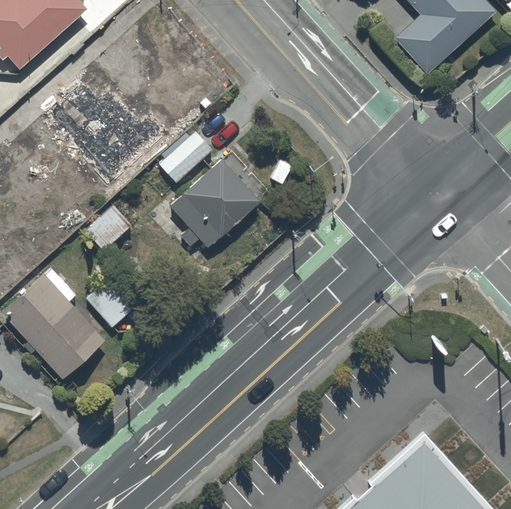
[(0,0),(0,59),(3,63),(8,58),(18,70),(89,11),(80,0),(0,0)]
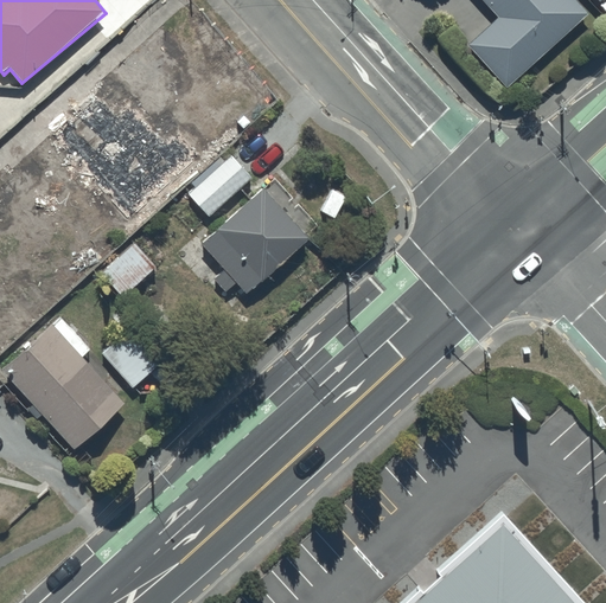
[(483,0),(497,17),(466,43),(505,88),(588,15),(575,0),(483,0)]
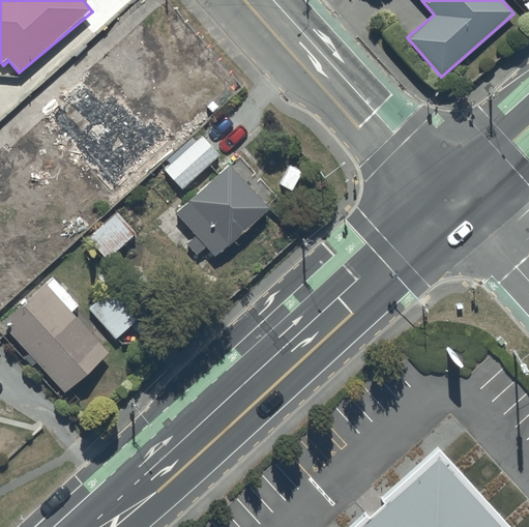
[(86,77),(38,121),(113,201),(182,137),(147,98),(136,109),(115,86),(113,88),(100,75),(92,83),(86,77)]
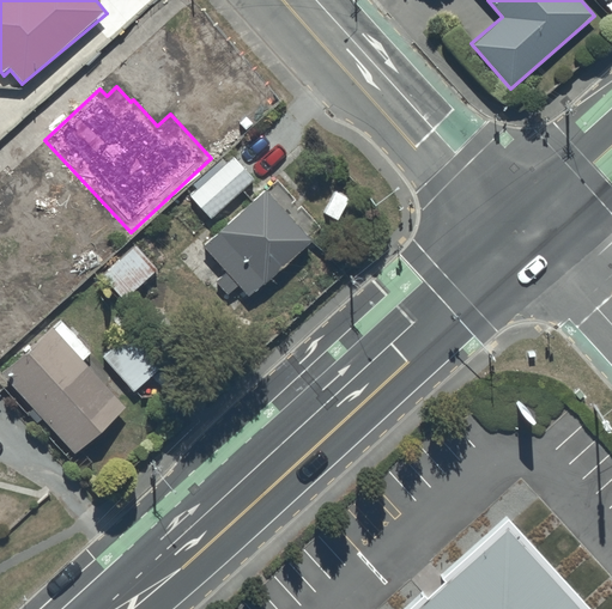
[(198,188),(191,195),(211,218),(256,177),(236,154),(226,163),(222,158),(193,183),(198,188)]
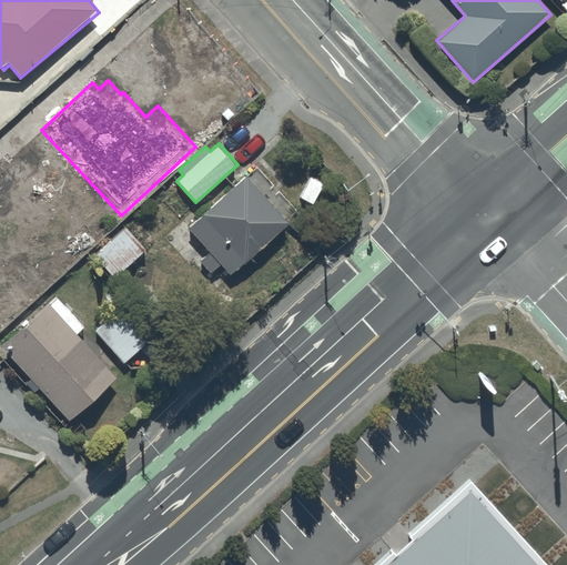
[(0,168),(0,215),(4,212),(0,205),(0,198),(14,185),(0,168)]
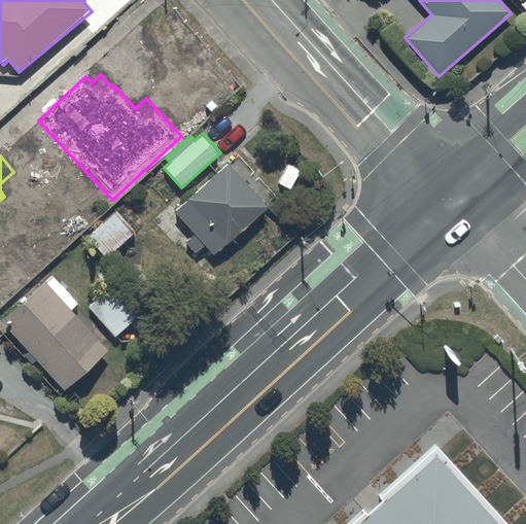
[(269,206),(230,162),(174,211),(194,233),(185,241),(196,253),(205,245),(214,255),(269,206)]
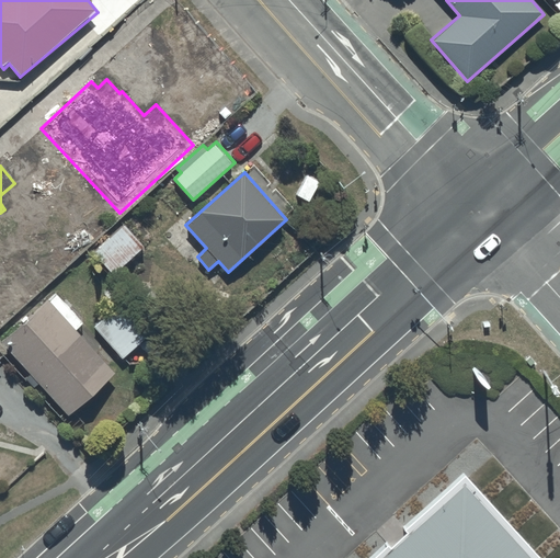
[(99,247),(93,252),(114,276),(146,247),(125,224),(112,236),(111,234),(98,246),(99,247)]
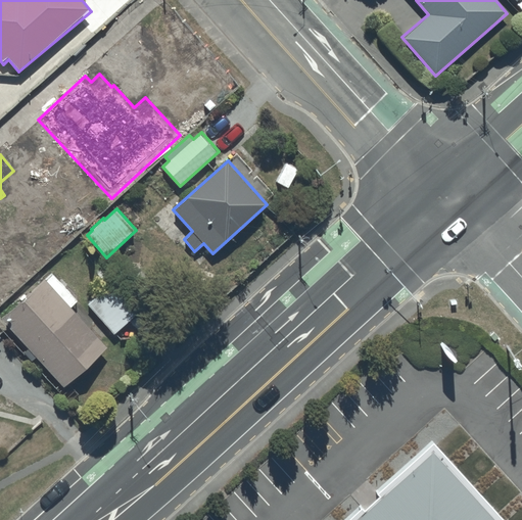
[(85,302),(114,334),(150,301),(111,260),(97,273),(108,285),(99,293),(97,291),(85,302)]
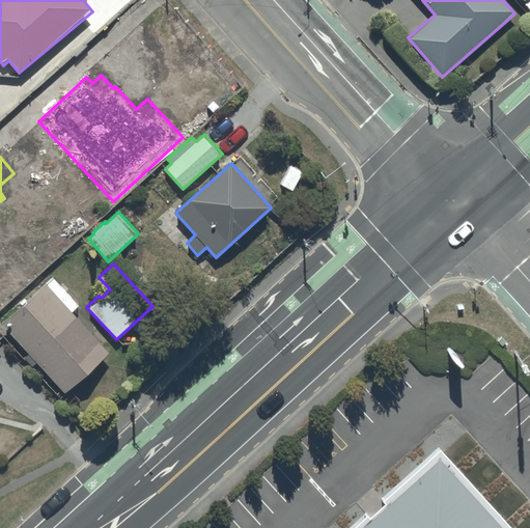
[(55,275),(1,324),(65,394),(109,354),(88,332),(92,328),(82,316),(79,320),(73,312),(82,304),(55,275)]
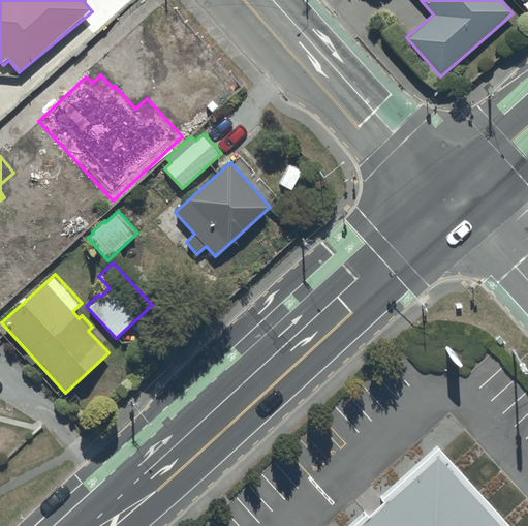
[(491,525),(505,514),(424,426),(315,525),(491,525)]
